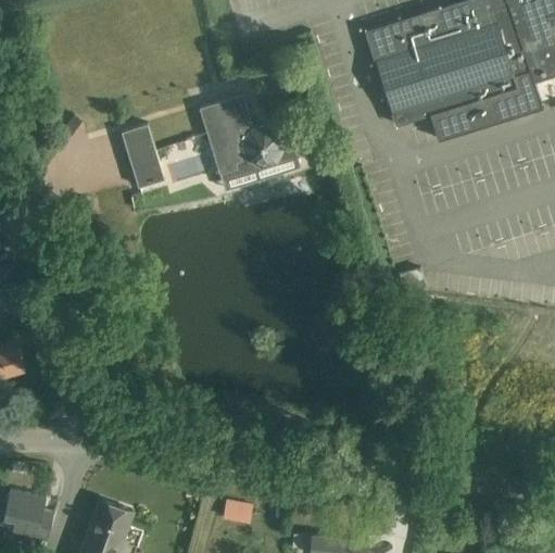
[(469,0),(366,33),(395,126),(430,115),(438,140),(541,108),(533,83),(554,74),(554,0),(504,0),(505,1),(493,4),(491,0),(469,0)]
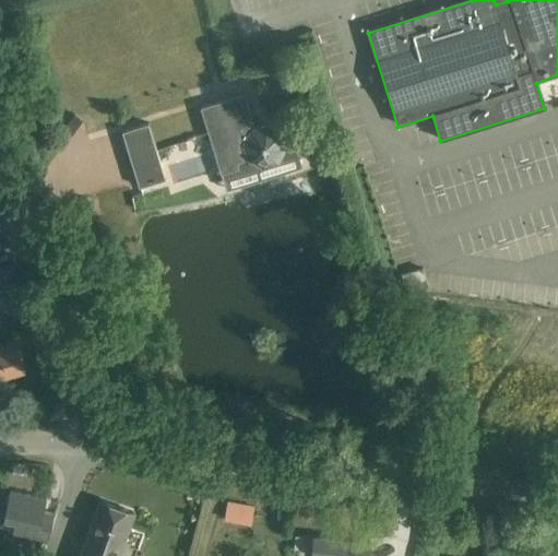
[(244,96),(200,109),(221,175),(237,169),(236,165),(247,162),(262,170),(277,165),(285,150),(282,135),(265,126),(253,129),(244,96)]
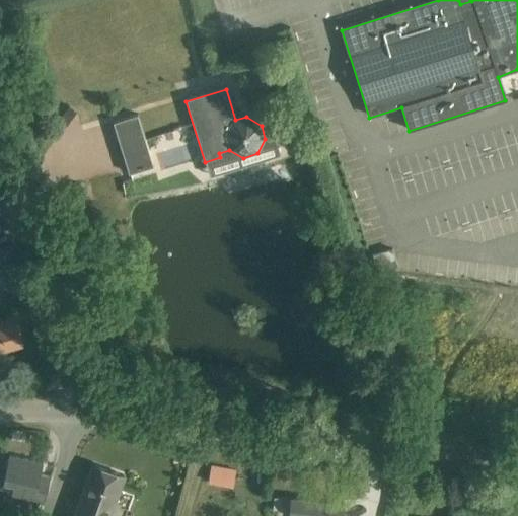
[(137,118),(112,125),(128,175),(153,167),(137,118)]
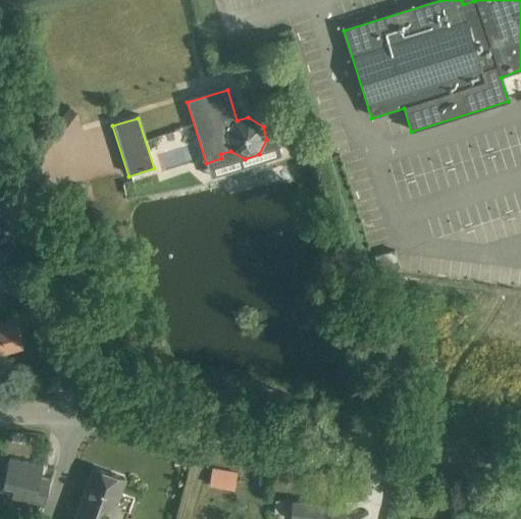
[(0,352),(21,346),(14,321),(0,325),(0,352)]
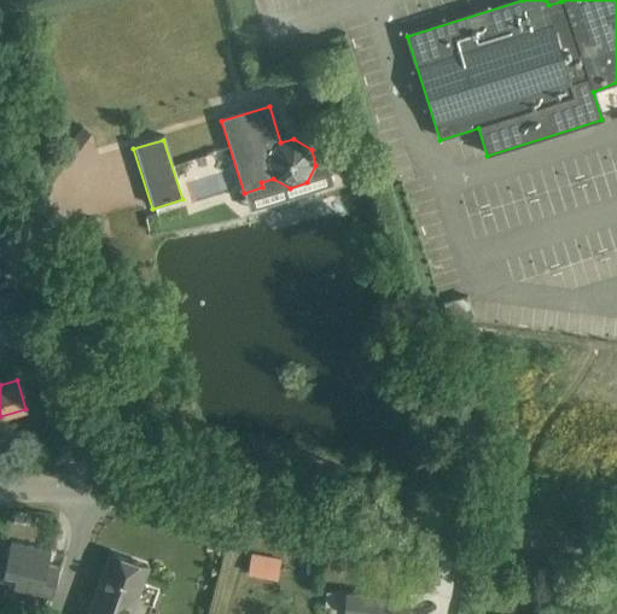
[(10,544),(5,568),(1,580),(15,583),(13,590),(52,600),(58,571),(46,568),(50,554),(10,544)]
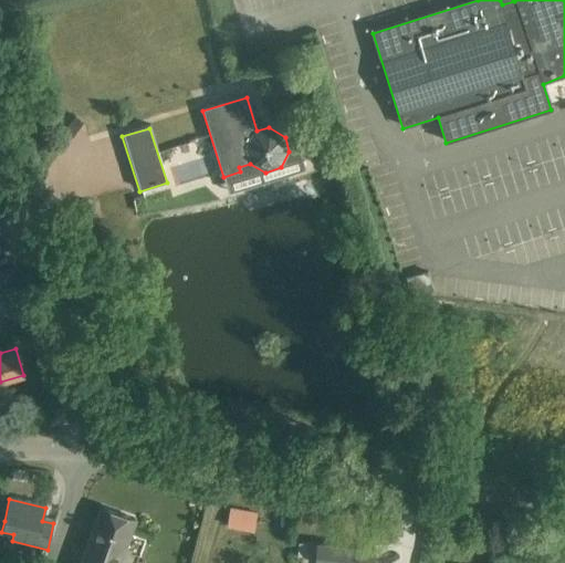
[(102,510),(82,562),(118,562),(134,521),(102,510)]
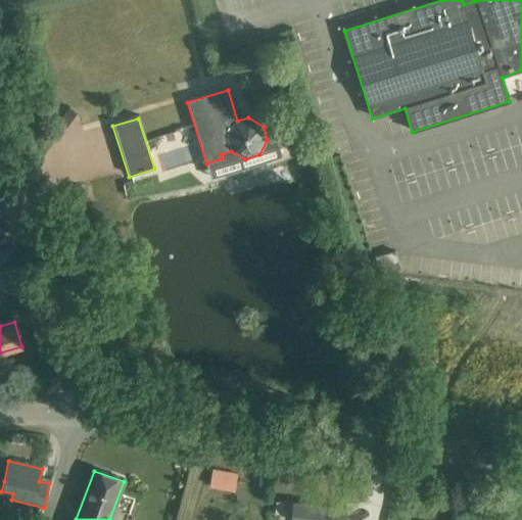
[(212,473),(209,487),(233,492),(236,478),(212,473)]
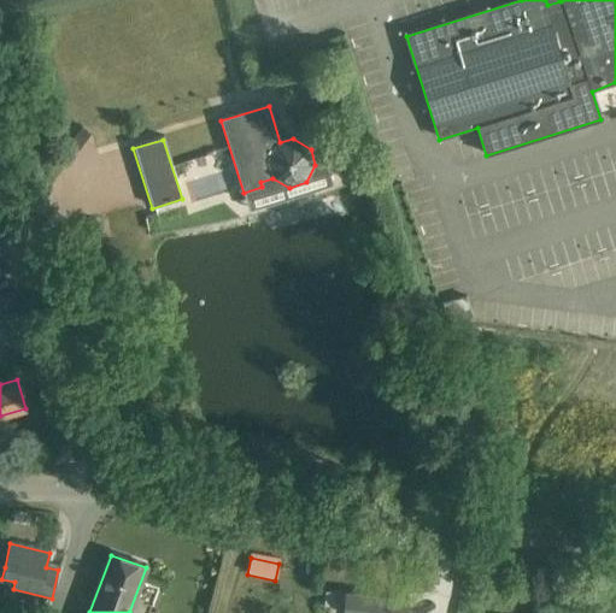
[(346,594),(342,612),(408,612),(409,601),(346,594)]
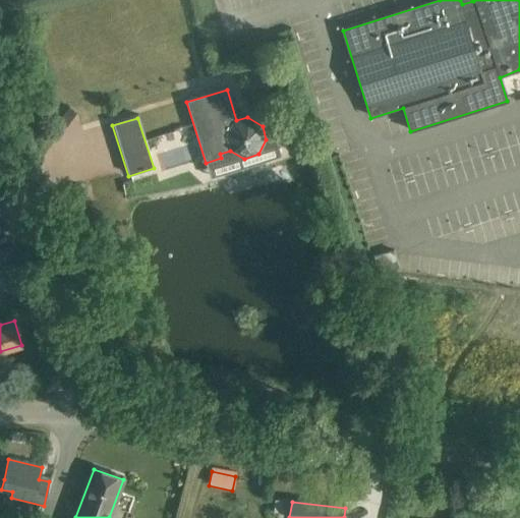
[(459,505),(457,517),(487,517),(488,510),(459,505)]
